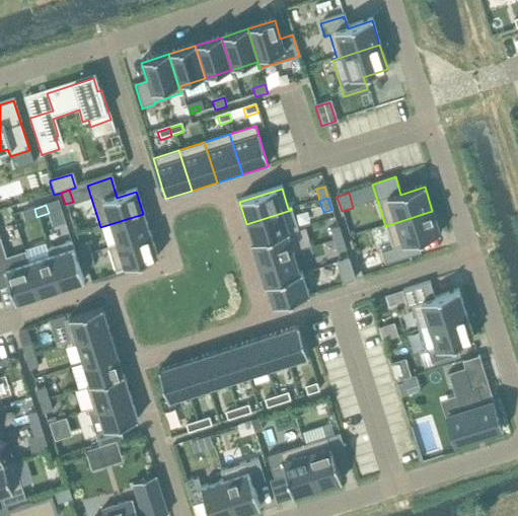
[(37,217),(34,209),(22,213),(25,220),(37,217)]
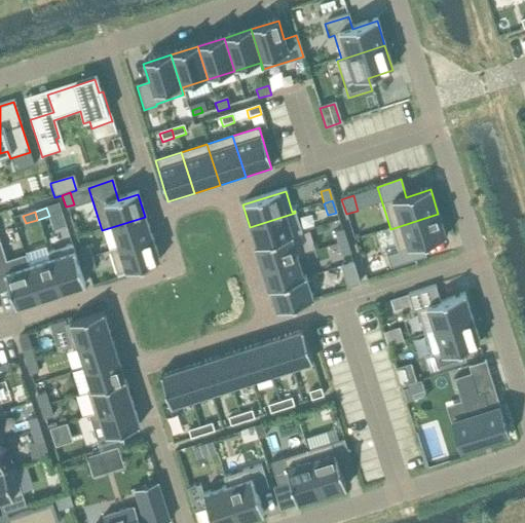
[(302,233),(295,213),(250,227),(256,247),(254,248),(254,249),(302,233)]
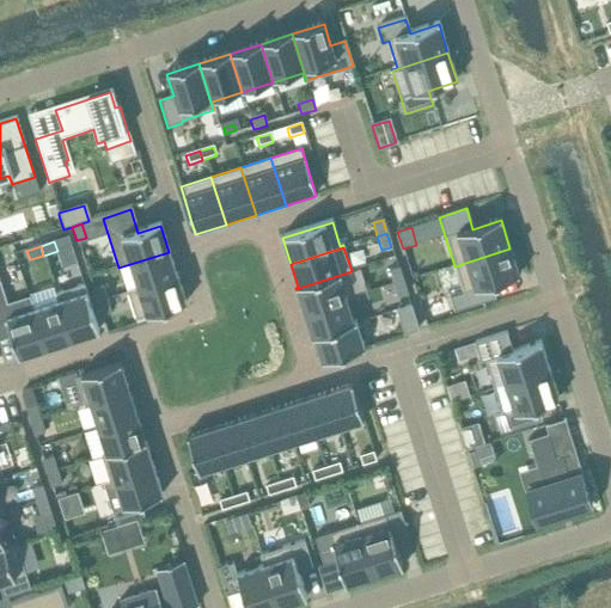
[(519,277),(509,249),(454,266),(463,294),(450,299),(454,313),(495,300),(490,286),(519,277)]
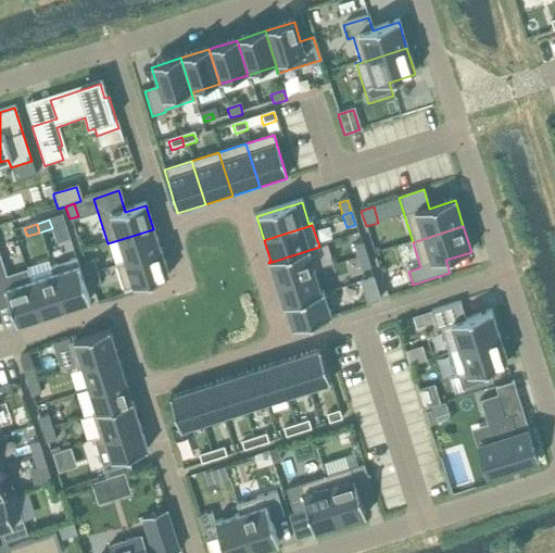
[(161,253),(153,229),(108,243),(108,244),(117,241),(125,263),(114,266),(115,267),(161,253)]
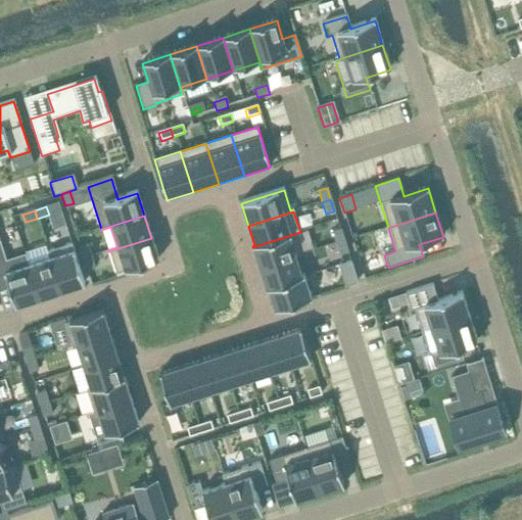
[(343,241),(340,230),(332,232),(336,244),(343,241)]
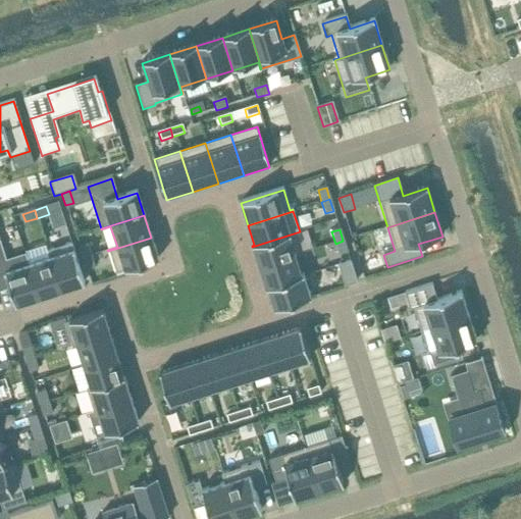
[(300,232),(300,231),(252,247),(259,268),(302,254),(296,235),(300,232)]
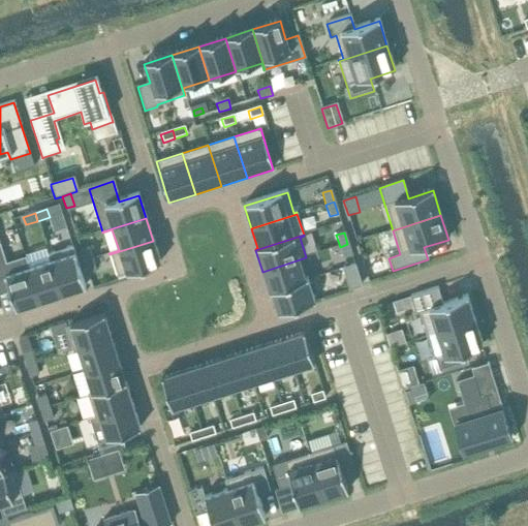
[(160,265),(153,241),(110,254),(117,278),(134,273),(134,274),(146,271),(145,269),(160,265)]
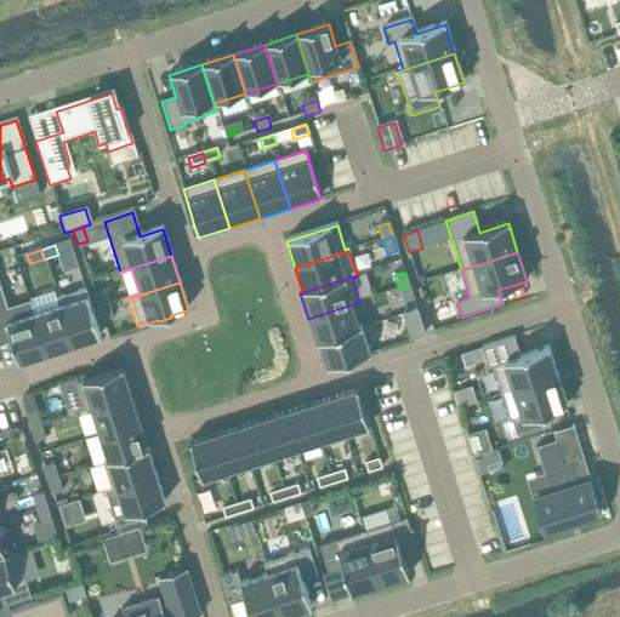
[(403,303),(413,301),(408,286),(399,290),(403,303)]
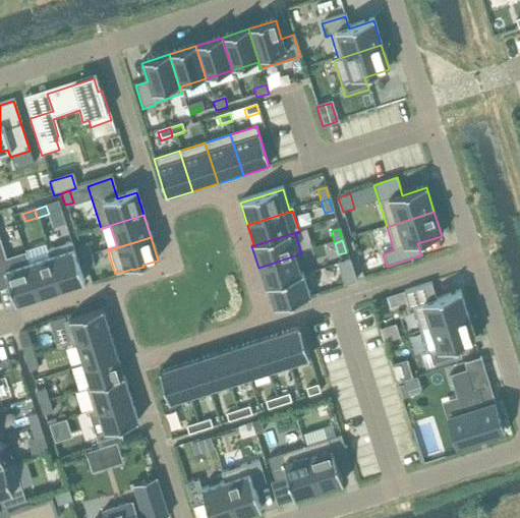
[(39,298),(24,255),(6,262),(0,242),(0,289),(9,286),(15,305),(39,298)]
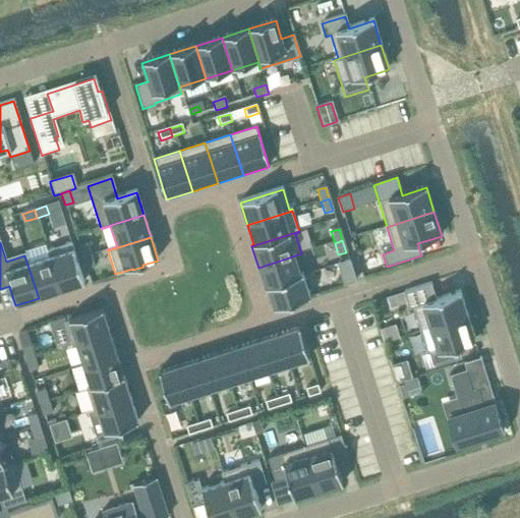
[(71,243),(48,251),(60,291),(83,284),(71,243)]
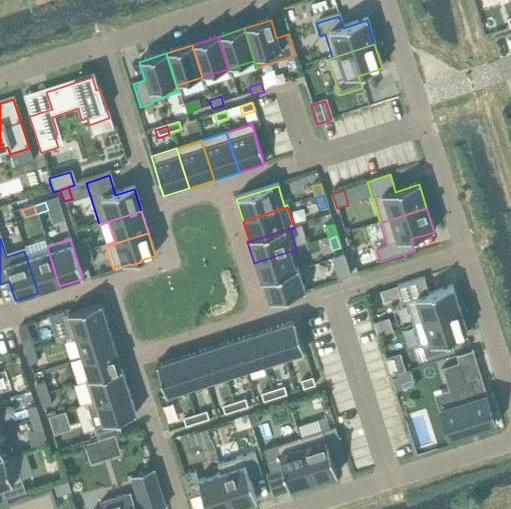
[(85,241),(77,243),(81,255),(89,253),(85,241)]
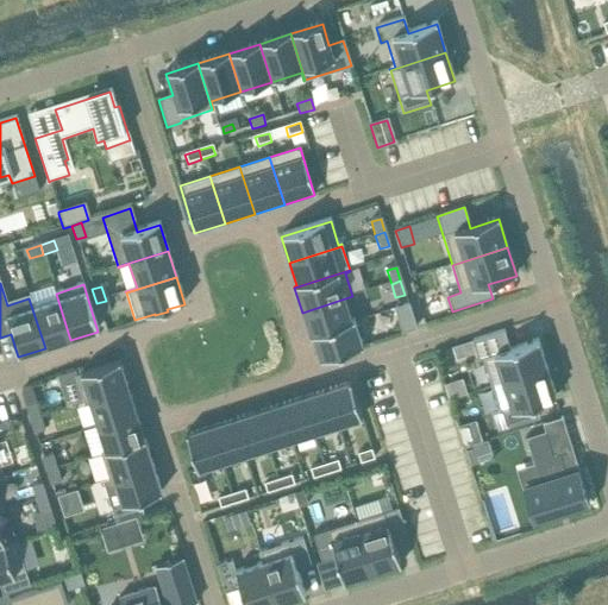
[(70,340),(56,294),(55,294),(57,302),(33,309),(30,298),(29,298),(45,348),(70,340)]
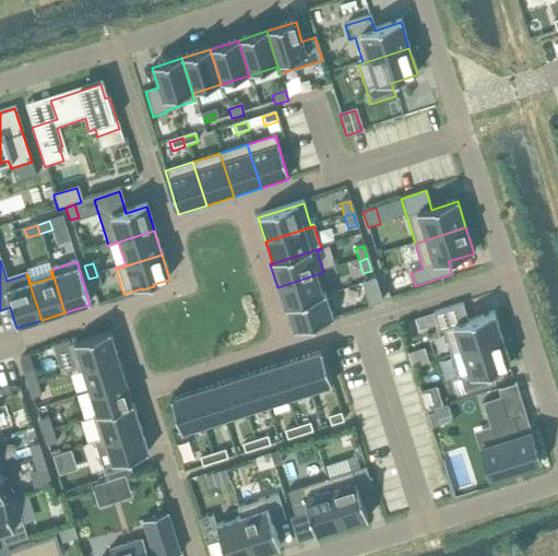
[(323,273),(323,272),(277,287),(284,309),(325,296),(325,295),(323,296),(317,275),(323,273)]
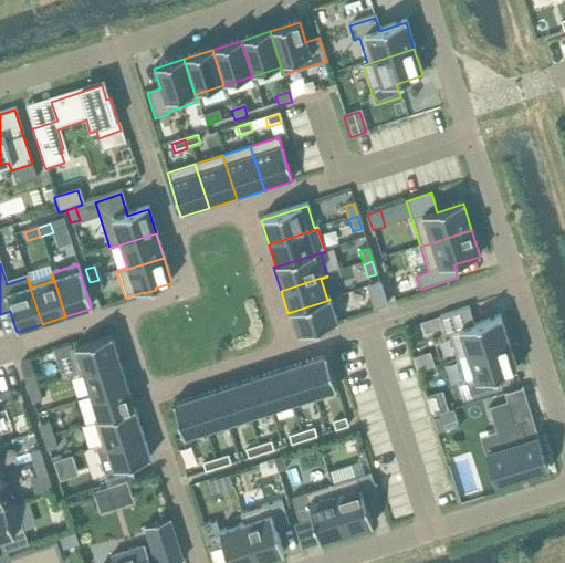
[(102,292),(98,280),(90,282),(94,294),(102,292)]
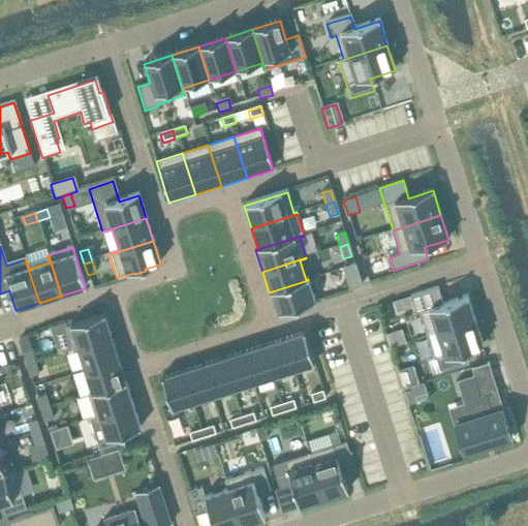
[(362,287),(354,266),(342,270),(349,290),(362,287)]
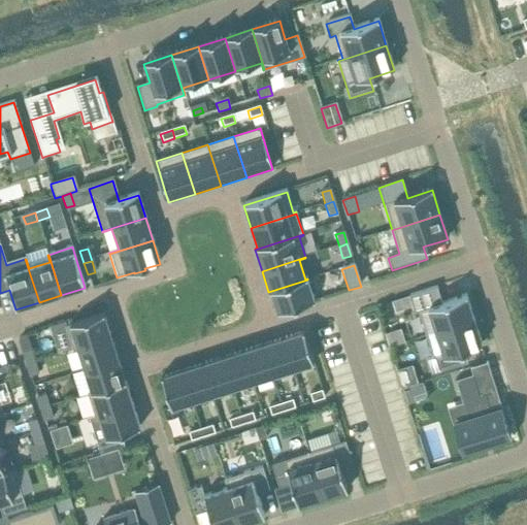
[(315,302),(307,280),(268,292),(269,293),(271,293),(277,314),(315,302)]
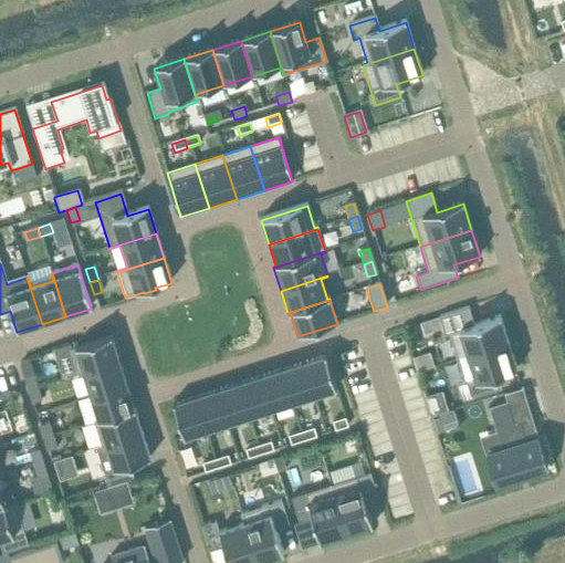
[(456,313),(438,319),(439,320),(439,322),(445,336),(448,335),(457,362),(466,358),(473,356),(508,345),(504,334),(500,320),(500,319),(488,322),(481,324),(473,326),(468,310),(459,312),(456,313)]
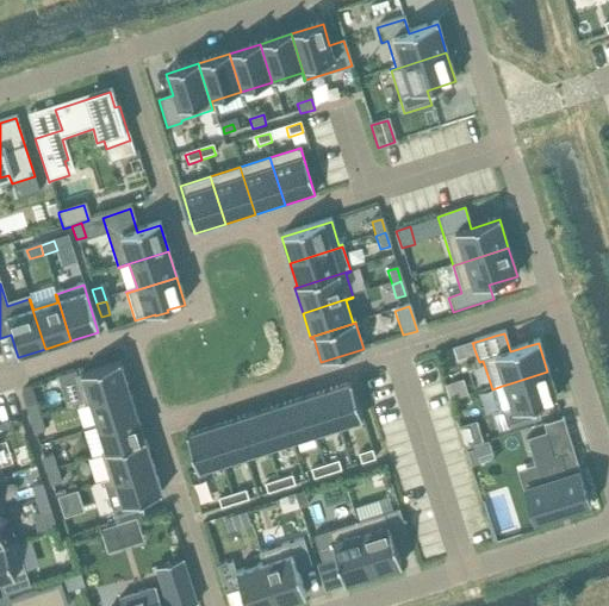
[(75,378),(84,405),(128,391),(119,363),(75,378)]
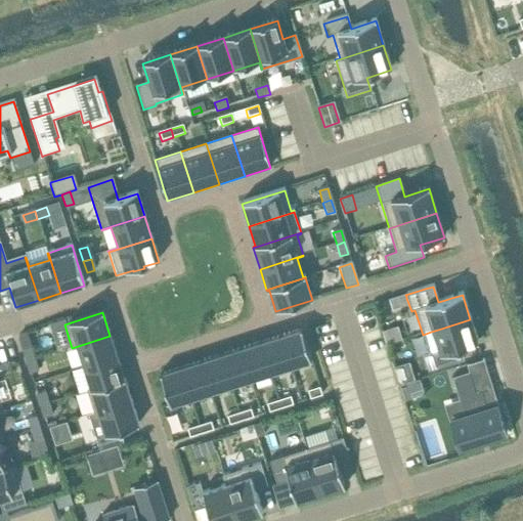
[(431,332),(423,335),(429,355),(424,357),(429,373),(434,371),(458,363),(464,361),(460,349),(467,347),(471,346),(478,344),(471,320),(470,319),(438,330),(431,332)]
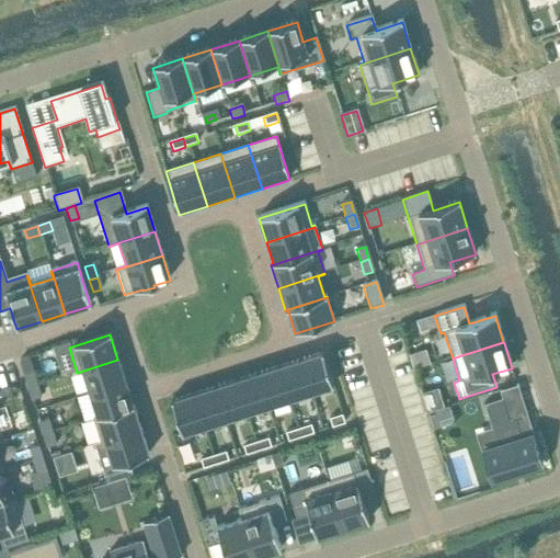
[(322,354),(300,361),(311,395),(333,387),(322,354)]
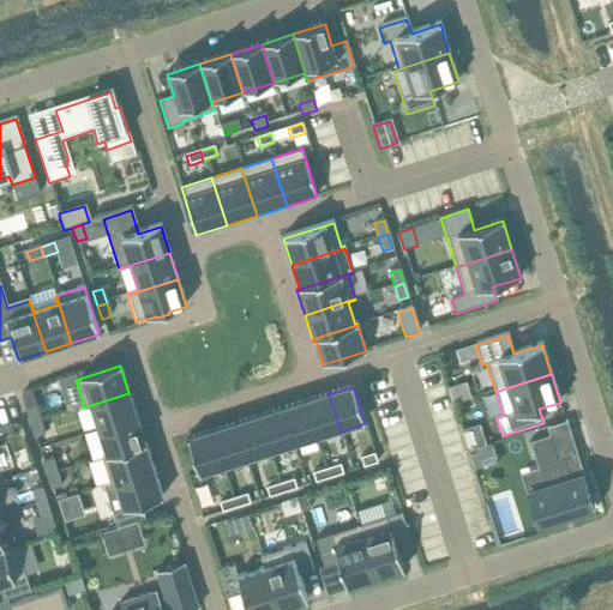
[(31,392),(22,396),(31,424),(40,421),(31,392)]
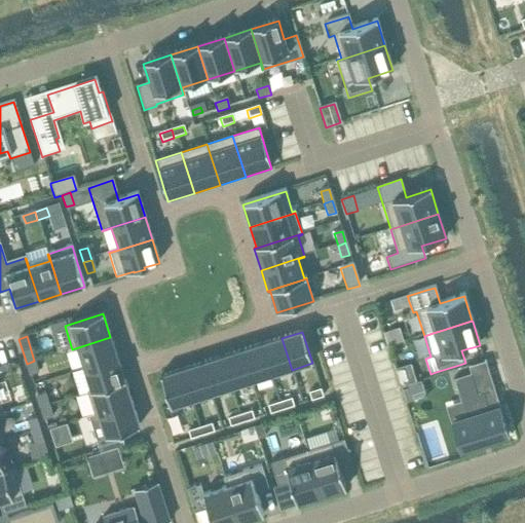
[(117,360),(110,337),(72,349),(73,350),(77,348),(84,370),(117,360)]
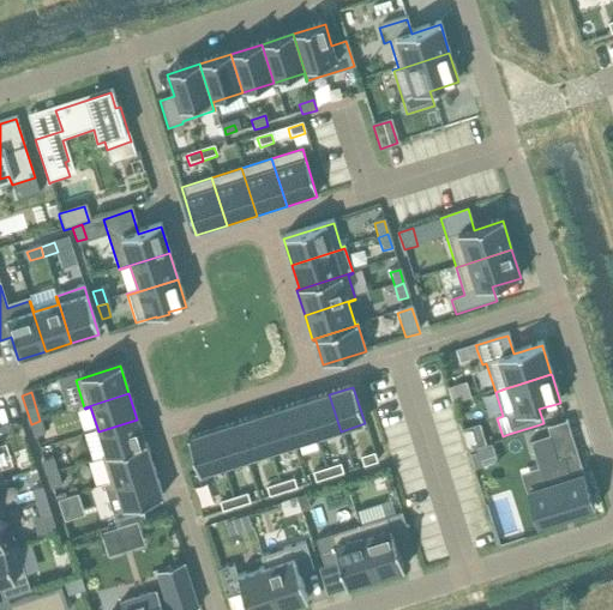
[(341,432),(329,394),(305,402),(317,439),(341,432)]
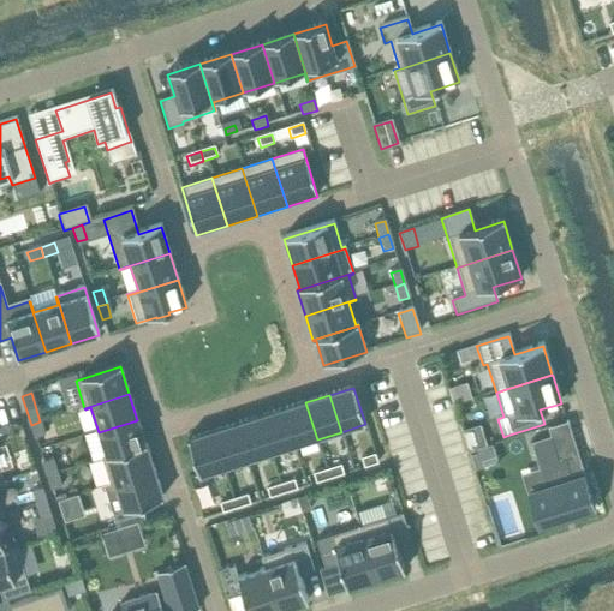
[(282,409),(293,447),(317,439),(305,402),(282,409)]
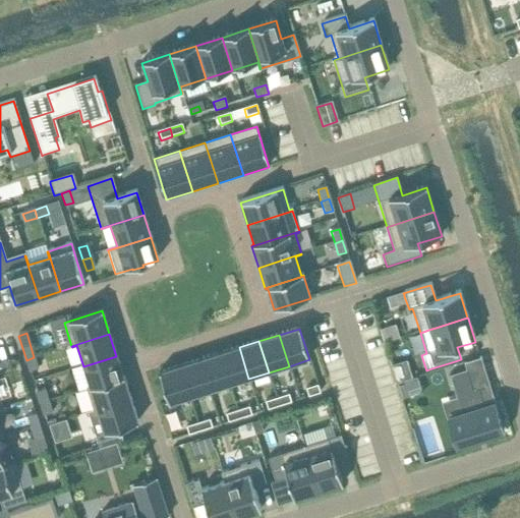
[(229,385),(248,379),(239,347),(219,354),(229,385)]
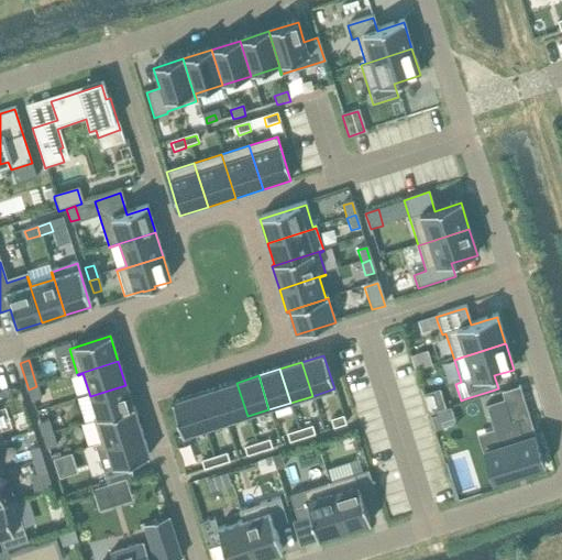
[(248,416),(237,383),(215,390),(226,423),(248,416)]
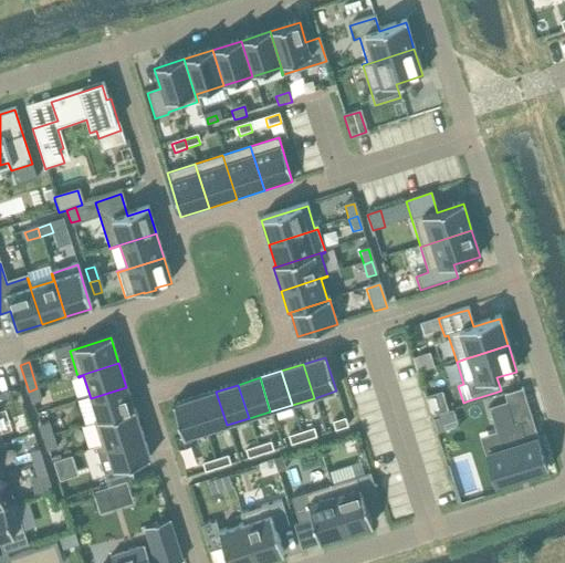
[(134,410),(126,387),(91,398),(97,421),(93,424),(134,410)]
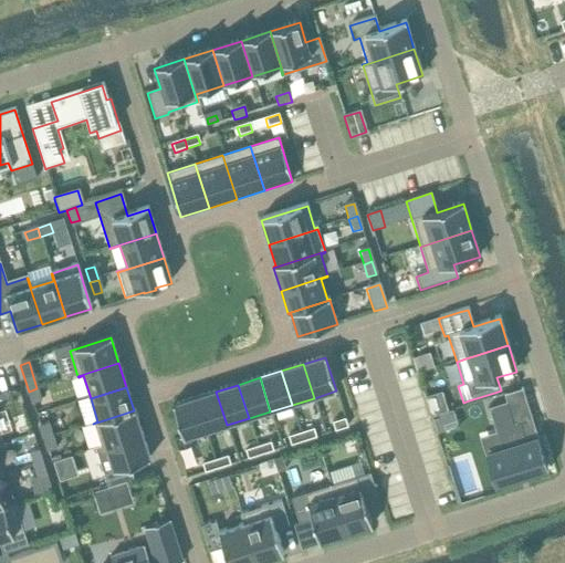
[(41,402),(37,388),(29,392),(32,404),(41,402)]
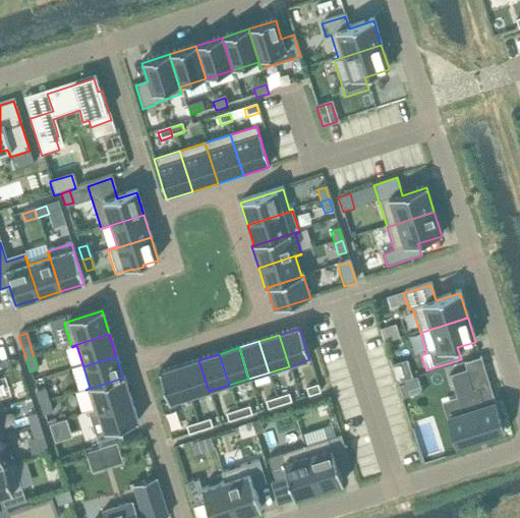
[(179,366),(189,398),(209,391),(198,360),(179,366)]
